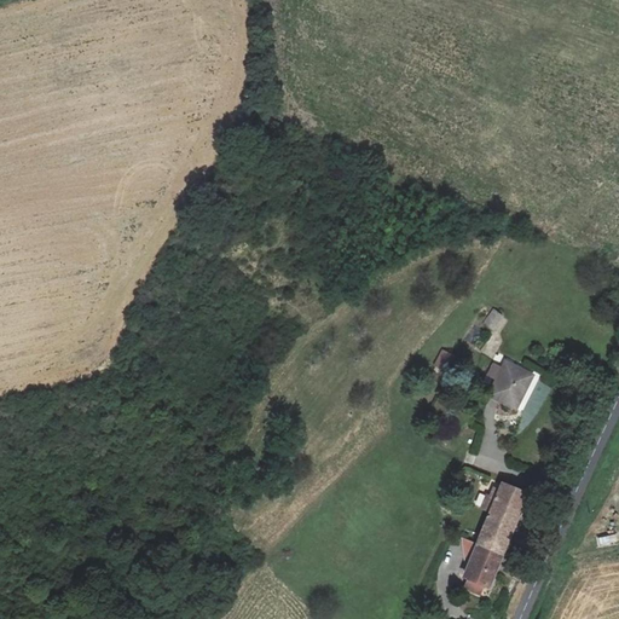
[(482,323),(497,334),(508,320),(493,310),(482,323)]
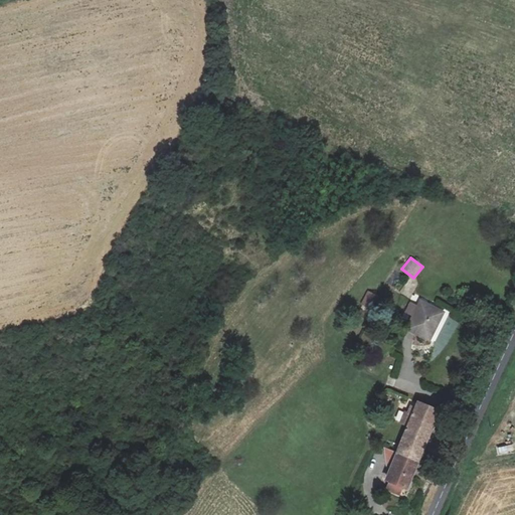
[(360,305),(371,310),(378,297),(368,291),(360,305)]
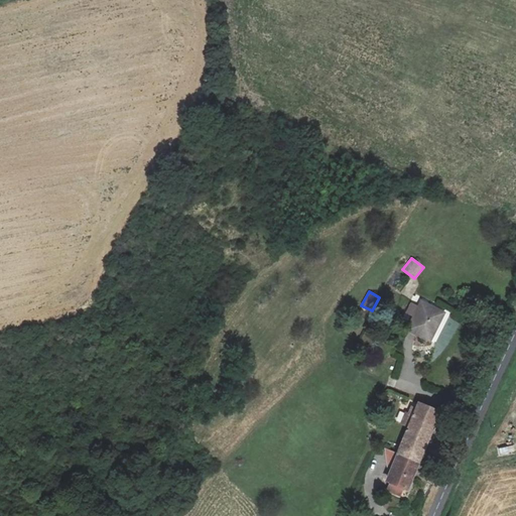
[(421,299),(406,329),(428,341),(443,310),(421,299)]
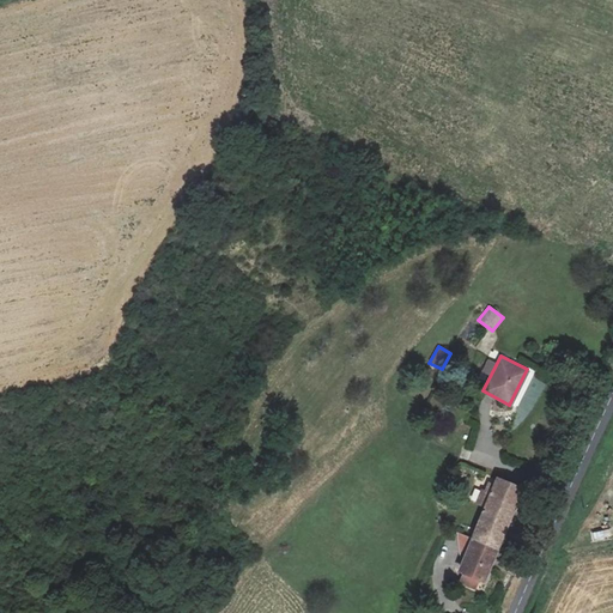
[(498,479),(472,540),(498,551),(525,490),(498,479)]
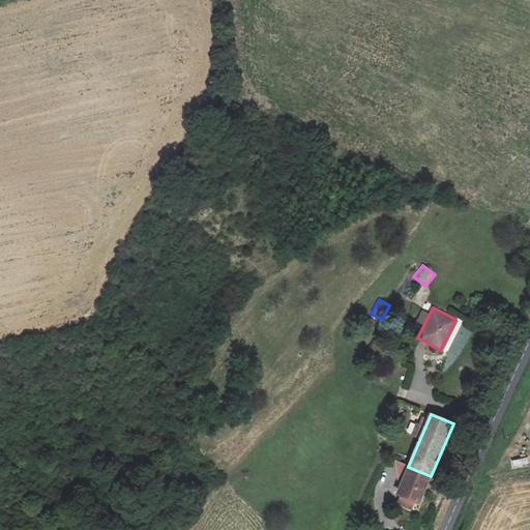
[(431,476),(408,467),(395,496),(418,505),(431,476)]
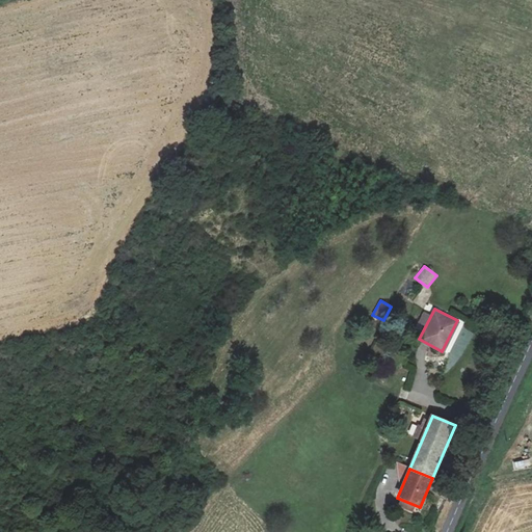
All buildings are outlined.
